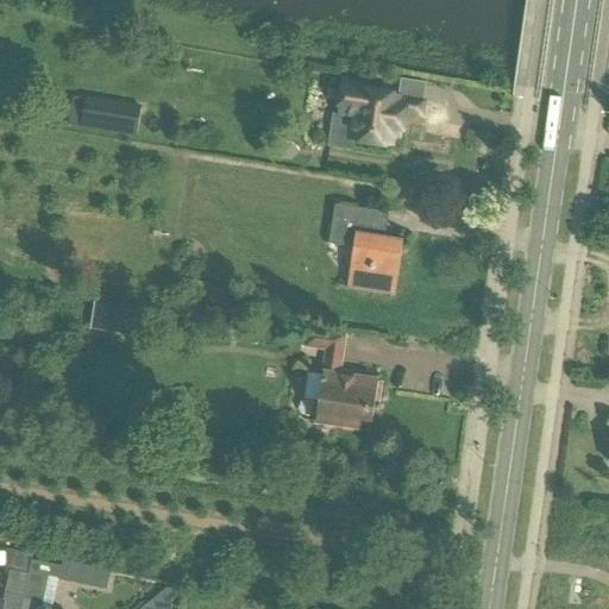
[(424,120),(426,101),(400,99),(401,95),(363,90),(364,82),(344,79),(341,88),(338,110),(338,114),(333,114),(328,148),(352,151),(353,143),(391,148),(393,137),(395,137),(396,132),(405,133),(407,117),(424,120)]
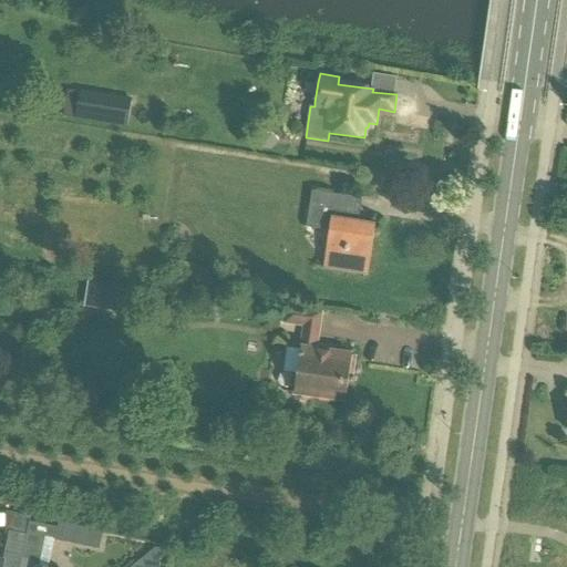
[(127,127),(132,100),(68,90),(63,116),(127,127)]
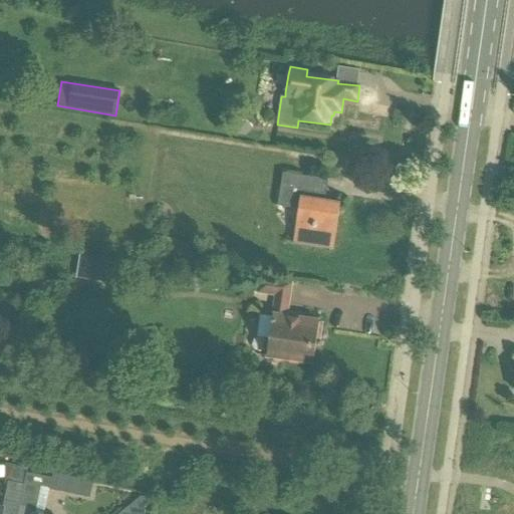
[(333,248),(340,202),(325,200),(328,180),(282,173),(277,207),(298,210),(293,242),(333,248)]
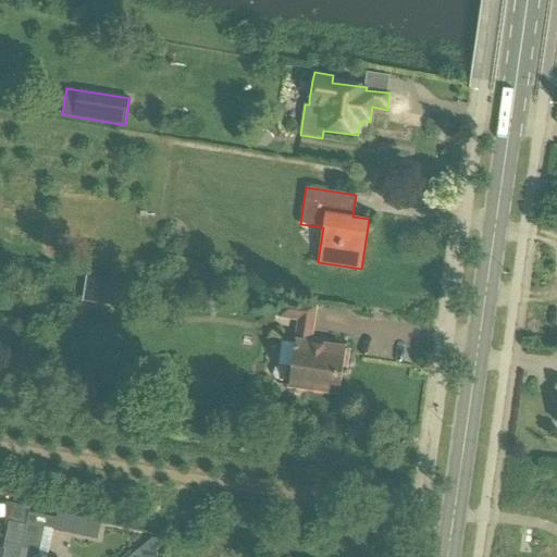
[(86,284),(130,292),(132,275),(88,269),(86,284)]
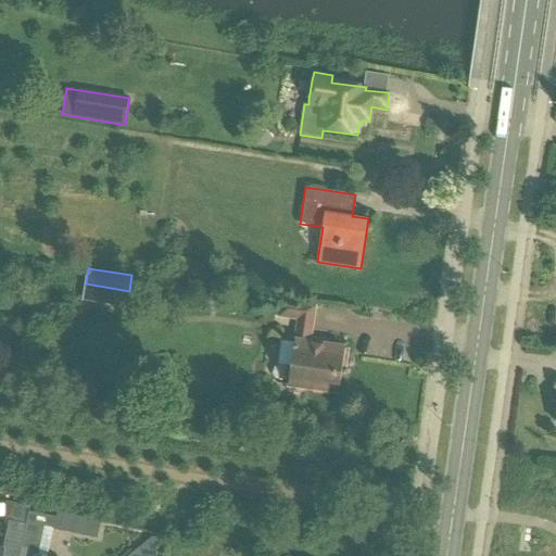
[(339,392),(345,348),(329,345),(330,340),(312,338),(316,305),(280,300),(280,304),(277,318),(297,320),(292,343),(294,343),(288,386),(339,392)]
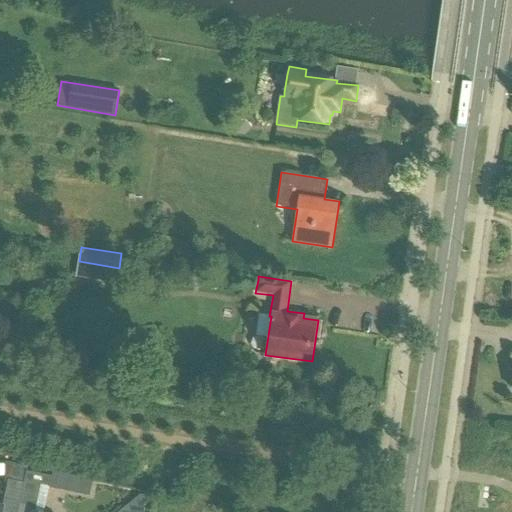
[(17,511),(26,470),(27,470),(28,466),(5,461),(5,482),(7,483),(2,505),(0,504),(0,511),(17,511)]
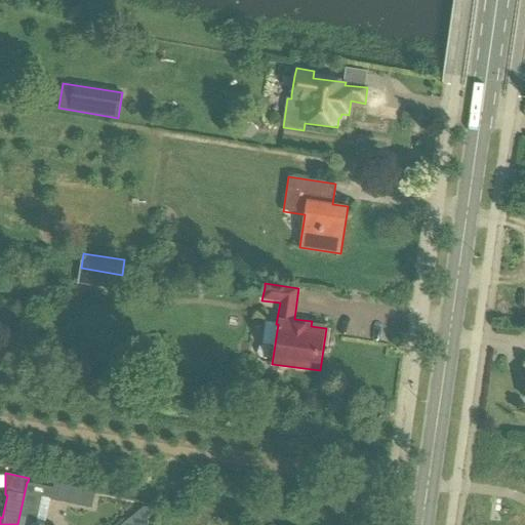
[(52,488),(28,482),(27,482),(17,524),(36,524),(42,496),(50,498),(52,488)]
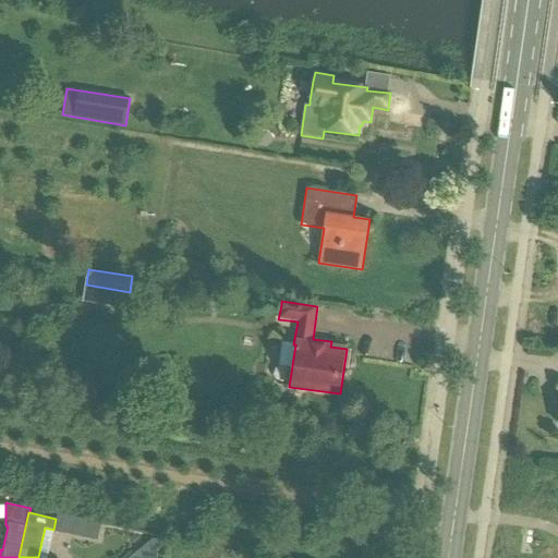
[(157,557),(158,553),(158,537),(155,537),(129,557),(157,557)]
